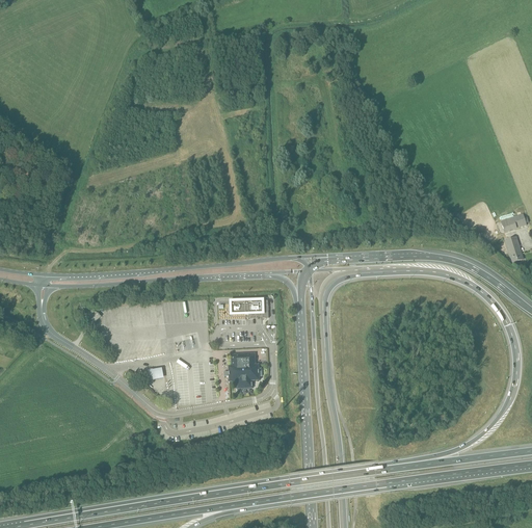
[(58,158),(55,162),(61,166),(64,162),(58,158)]
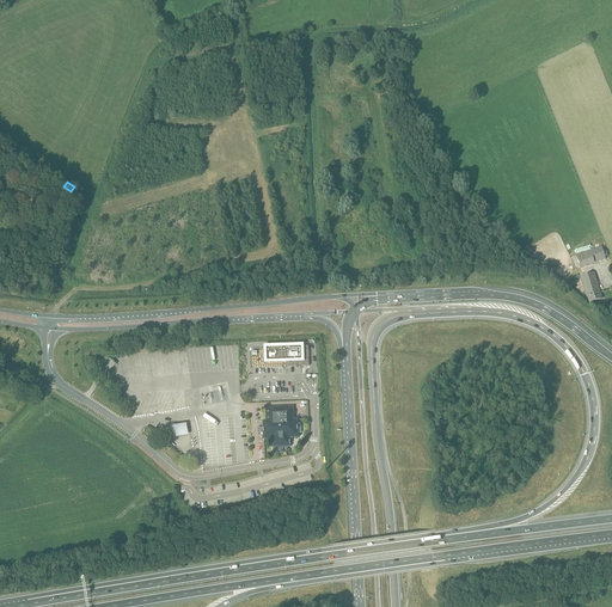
[(606,255),(603,241),(576,250),(581,264),(595,259),(595,258),(606,255)]
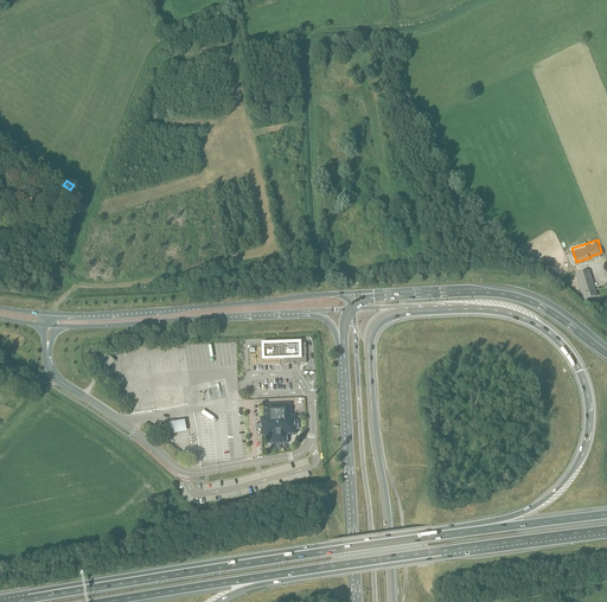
[(598,292),(589,267),(576,270),(585,295),(598,292)]
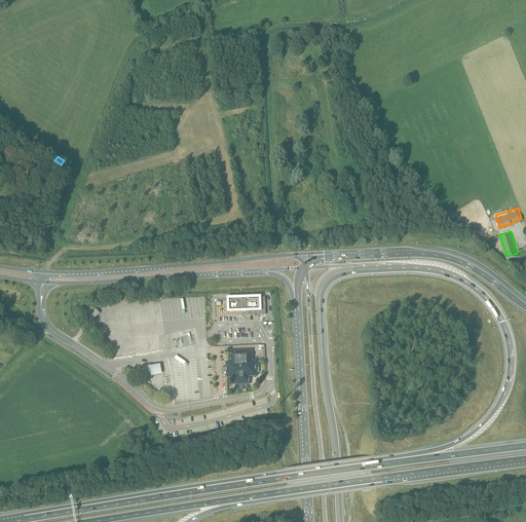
[(260,311),(262,311),(266,310),(265,304),(265,294),(260,294),(258,294),(258,293),(256,293),(256,294),(248,294),(248,293),(245,293),(245,294),(230,295),(228,295),(229,307),(260,306),(260,311)]
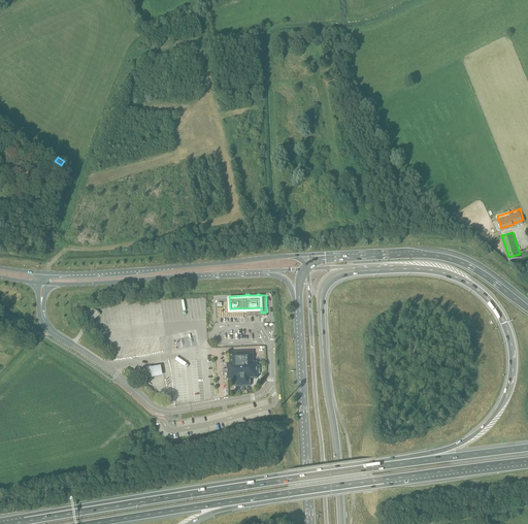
[(88,307),(92,312),(90,314),(93,318),(100,310),(97,307),(96,307),(92,303),(88,307)]
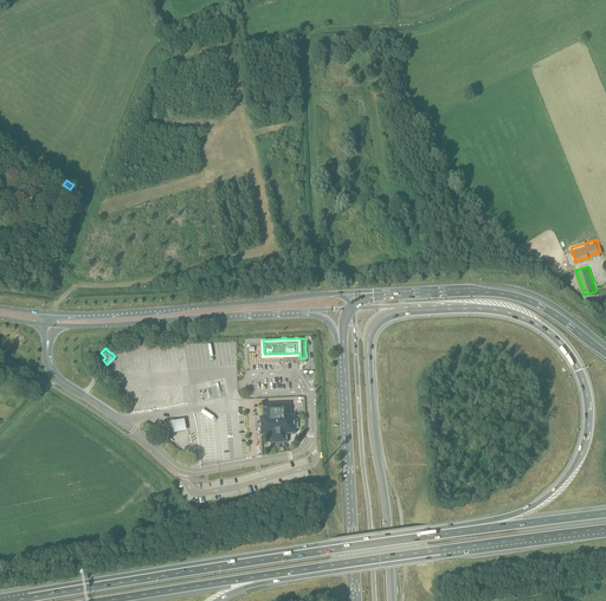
[(260,413),(260,420),(258,420),(258,425),(260,425),(260,431),(269,431),(269,439),(287,439),(287,431),(295,431),(295,413),(291,413),(291,400),(264,400),(264,413),(260,413)]
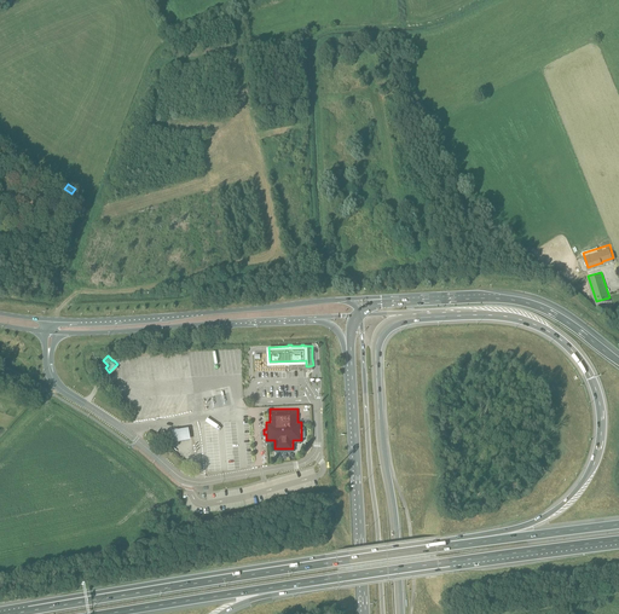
[(187,426),(172,428),(174,441),(190,439),(187,426)]
